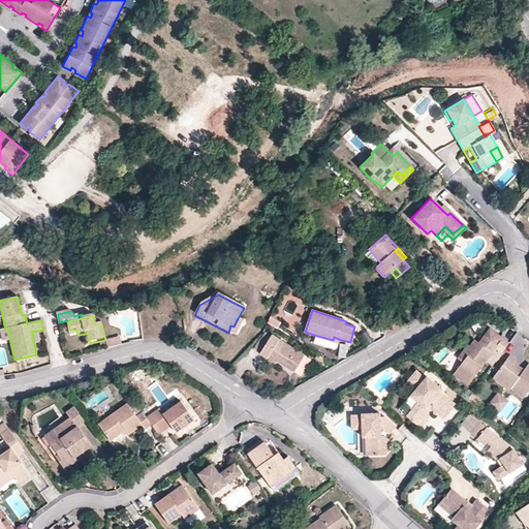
[(281,322),(271,316),(268,322),(277,329),(281,322)]
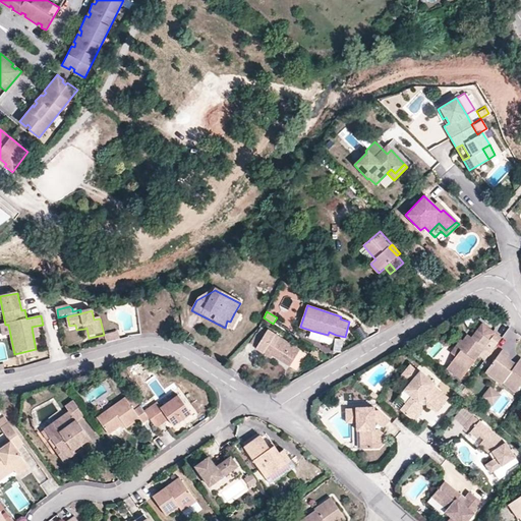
[(240,316),(234,313),(230,322),(227,321),(225,328),(231,331),(240,316)]
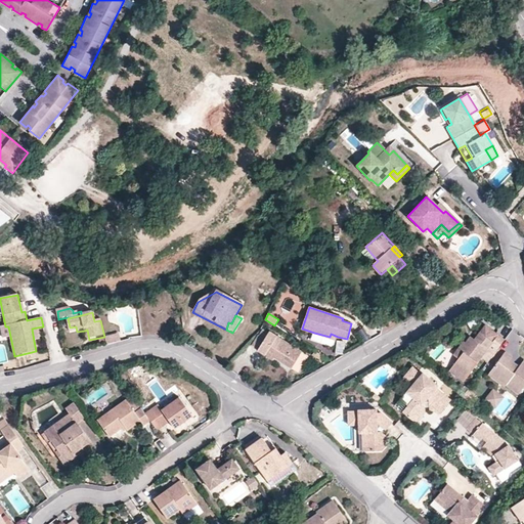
[(496,335),(484,325),(478,334),(474,340),(469,338),(465,344),(459,351),(462,353),(457,358),(452,365),(467,377),(486,350),(493,355),(504,341),(496,335)]
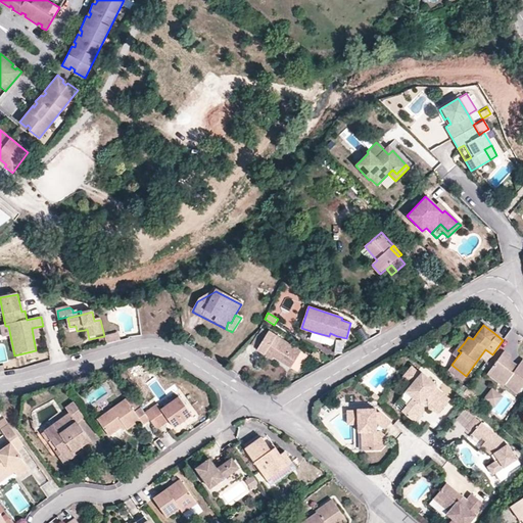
[(364,339),(370,335),(365,328),(359,332),(364,339)]
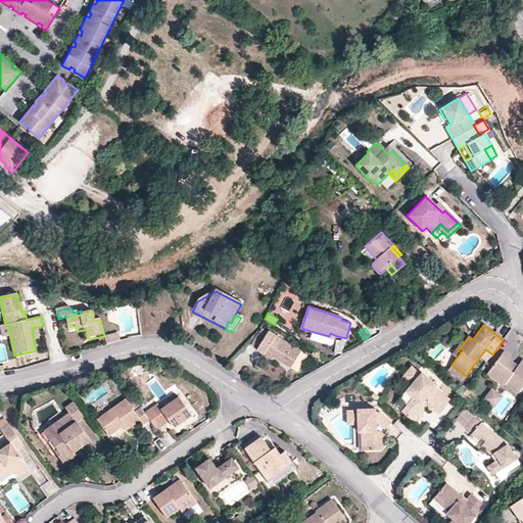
[(268,334),(263,330),(258,335),(251,345),(257,349),(268,334)]
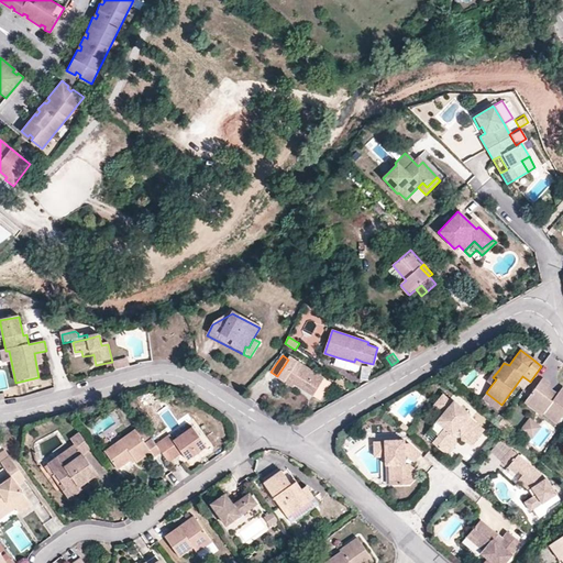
[(312,396),(322,378),(289,357),(288,360),(277,376),(276,377),(293,387),(294,384),(312,396)]
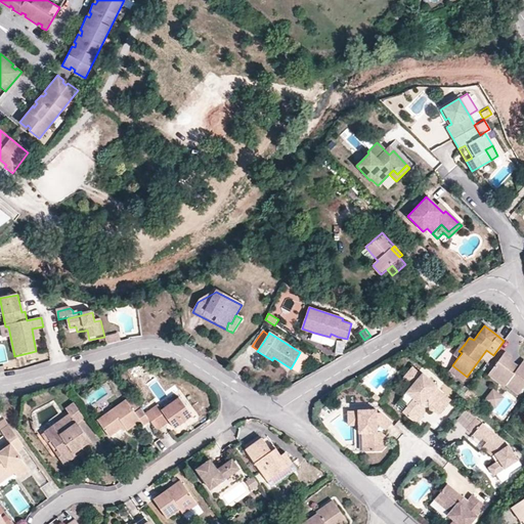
[(331,334),(330,337),(314,333),(312,340),(335,346),(338,337),(331,334)]
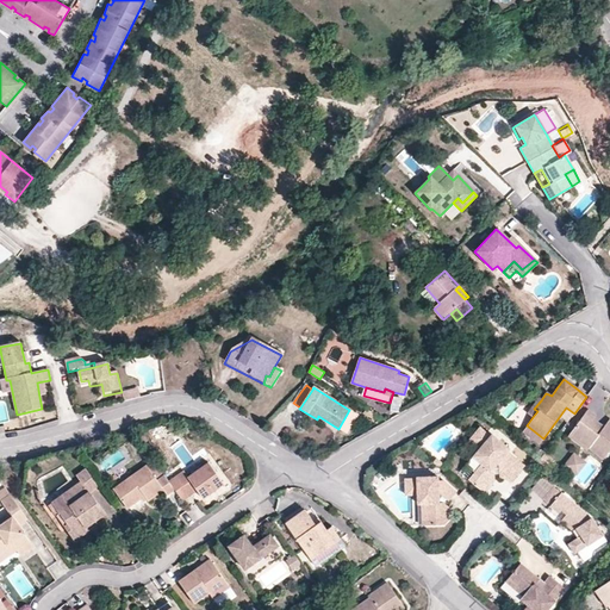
[(123,392),(125,402),(141,398),(138,388),(123,392)]
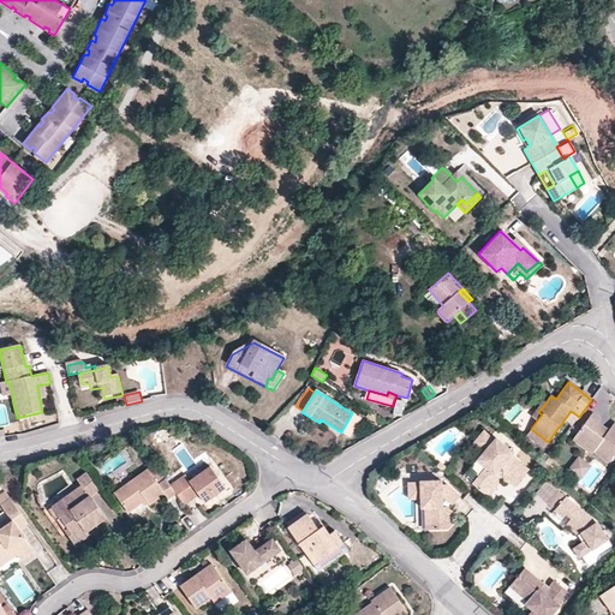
[(538,412),(545,404),(543,400),(531,417),(537,421),(542,415),(538,412)]
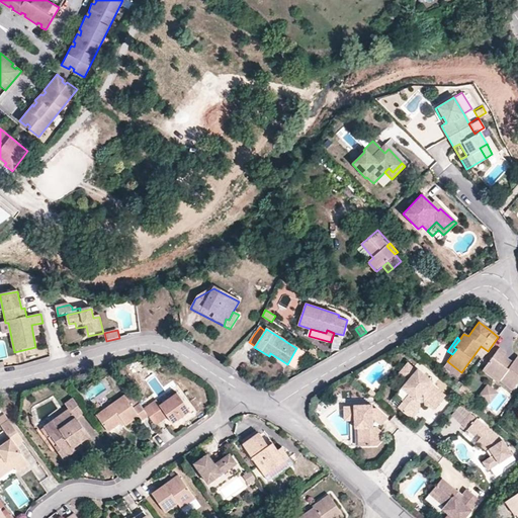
[(296,348),(287,364),(294,368),(304,353),(296,348)]
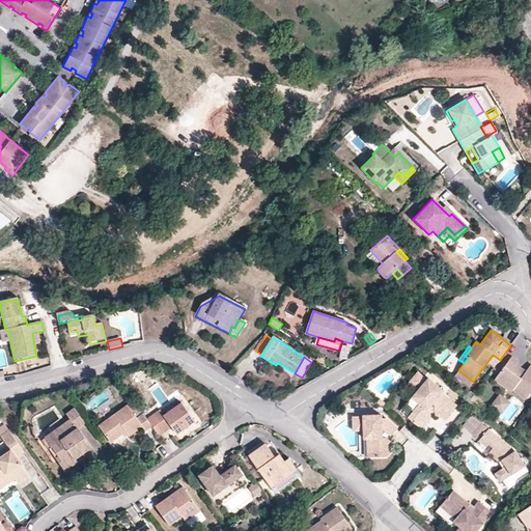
[(511,359),(495,381),(511,392),(525,401),(530,392),(530,368),(529,367),(526,372),(518,366),(519,364),(511,359)]
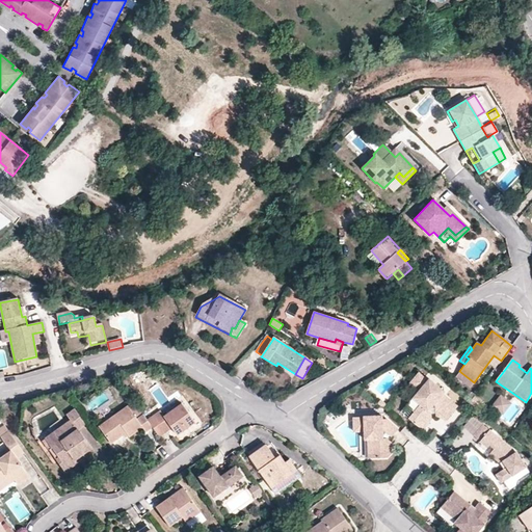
[(474,382),(459,371),(455,376),(470,388),(474,382)]
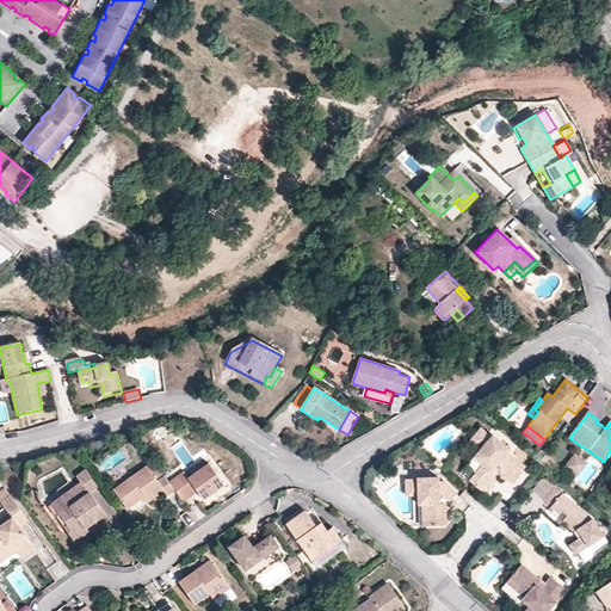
[(511,451),(493,436),(491,438),(480,430),(473,439),(482,448),(480,450),(467,468),(475,475),(469,482),(481,492),(488,492),(495,483),(494,477),(494,475),(492,473),(493,471),(500,470),(500,479),(512,483),(525,468),(508,454),(511,451)]
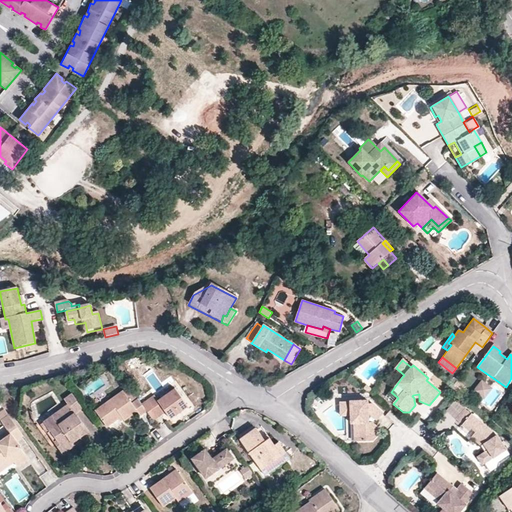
[(491,381),(493,378),(477,367),(475,369),(491,381)]
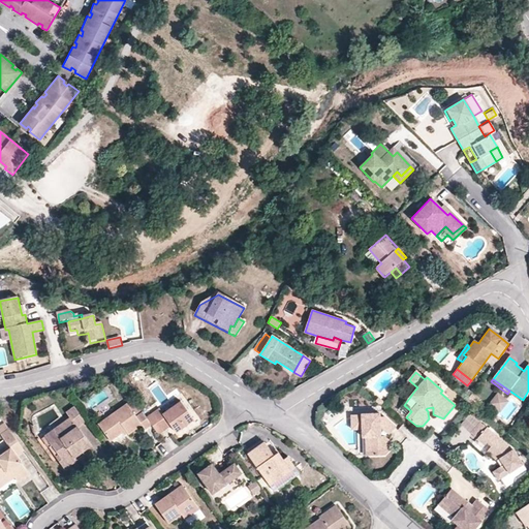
[(417,387),(409,380),(407,382),(415,390),(417,387)]
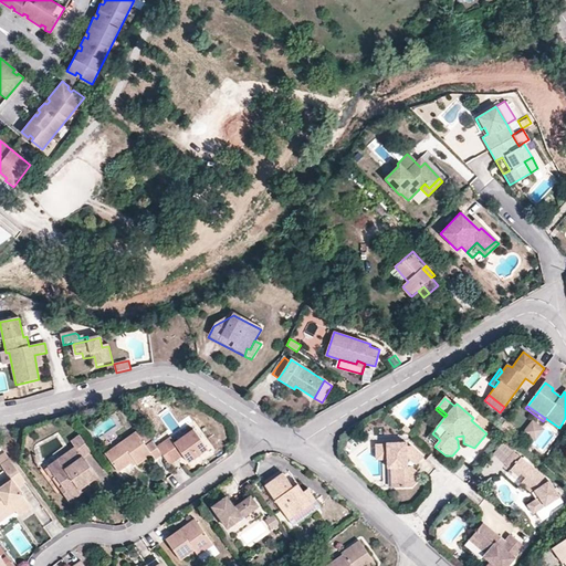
[(542,431),(532,425),(525,435),(534,442),(542,431)]
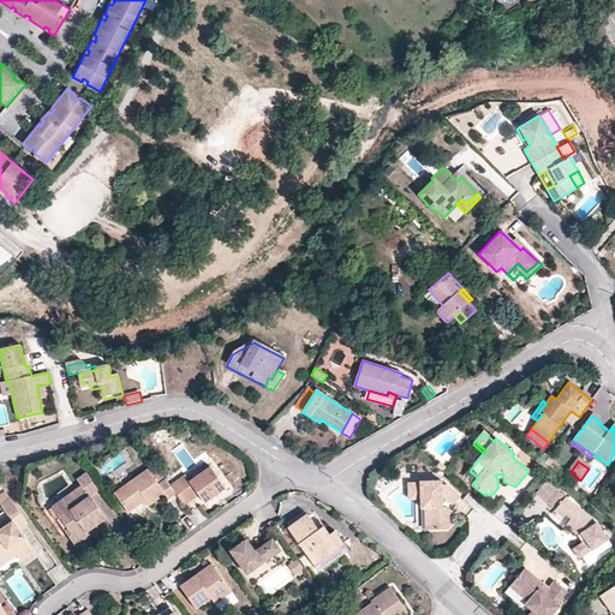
[(210,467),(190,481),(199,495),(203,500),(224,485),(210,467)]
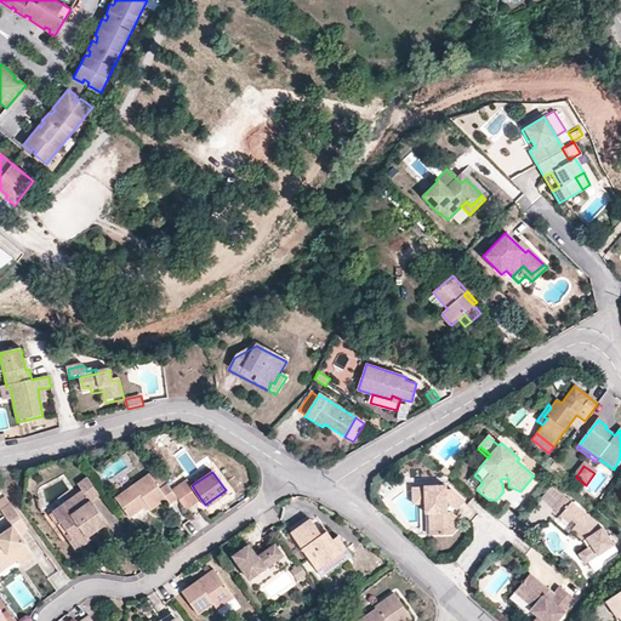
[(172,490),(167,484),(159,490),(149,474),(115,497),(129,518),(147,506),(151,511),(167,500),(170,505),(178,500),(172,490)]
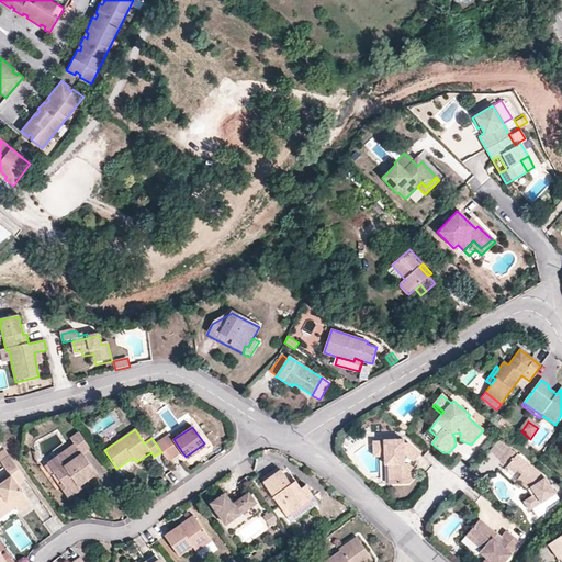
[(437,437),(429,430),(423,437),(431,444),(437,437)]
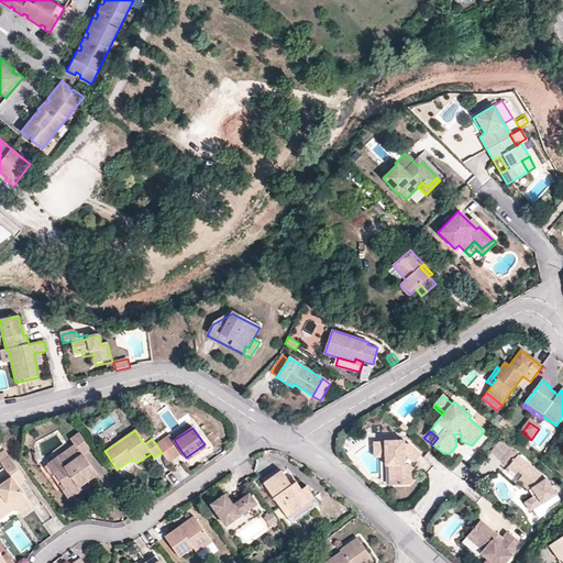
[(92,449),(81,433),(72,439),(76,444),(79,450),(62,462),(58,456),(48,463),(62,483),(58,485),(66,495),(88,479),(97,474),(83,455),(92,449)]
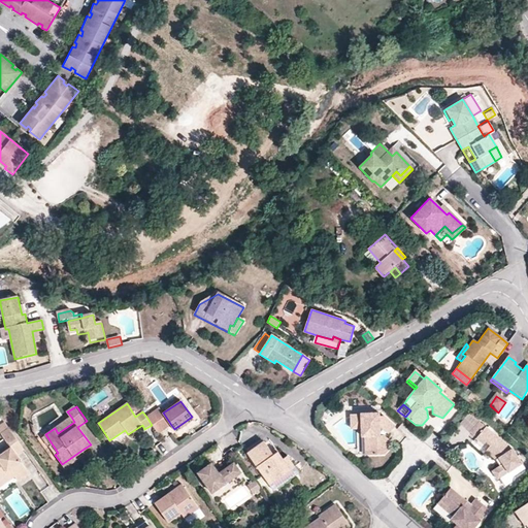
[(154,413),(166,429),(171,425),(163,413),(160,408),(154,413)]
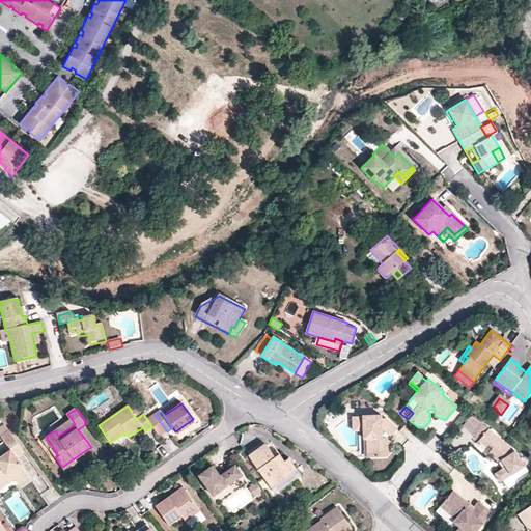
[(155,415),(147,419),(152,427),(159,437),(167,431),(155,415)]
